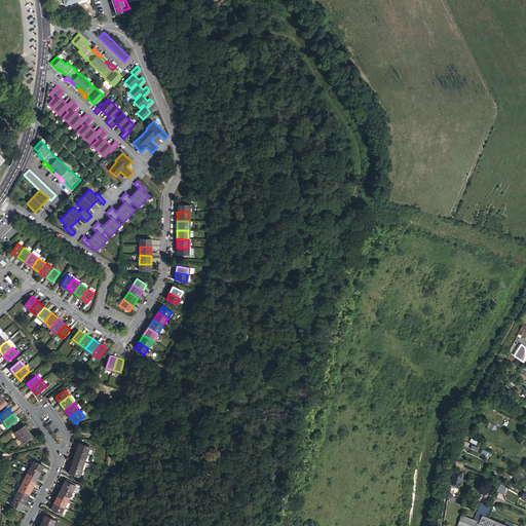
[(14,431),(19,437),(29,429),(25,424),(14,431)]
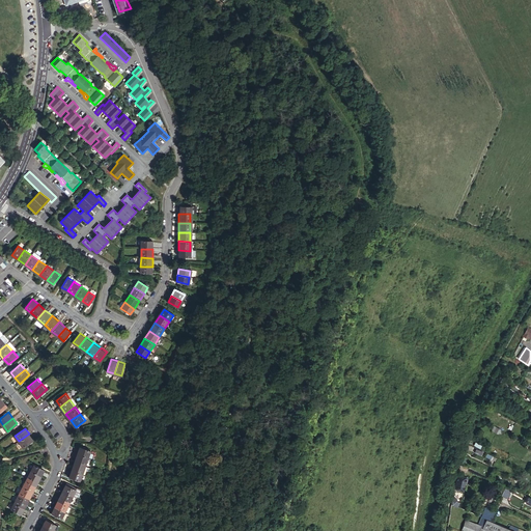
[(29,434),(19,441),(23,447),(33,440),(29,434)]
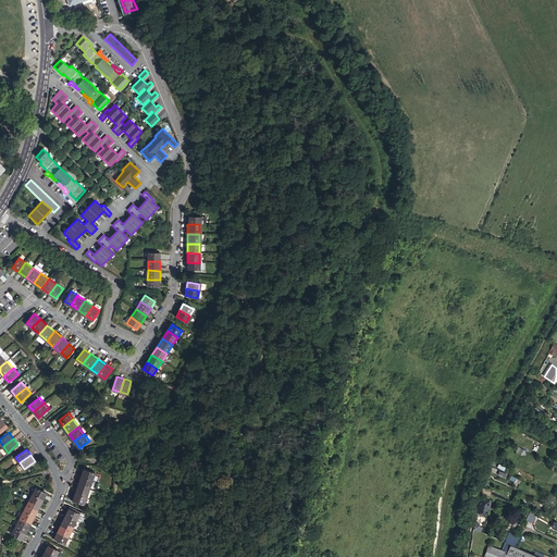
[(84,468),(82,474),(94,479),(96,471),(84,468)]
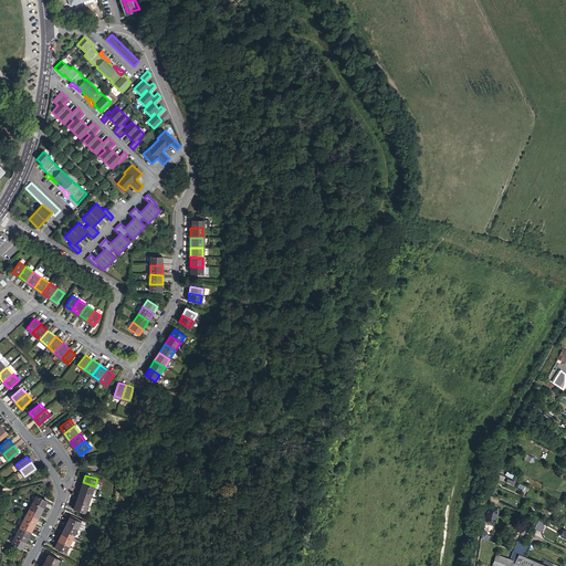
[(513,480),(512,483),(526,491),(528,486),(513,480)]
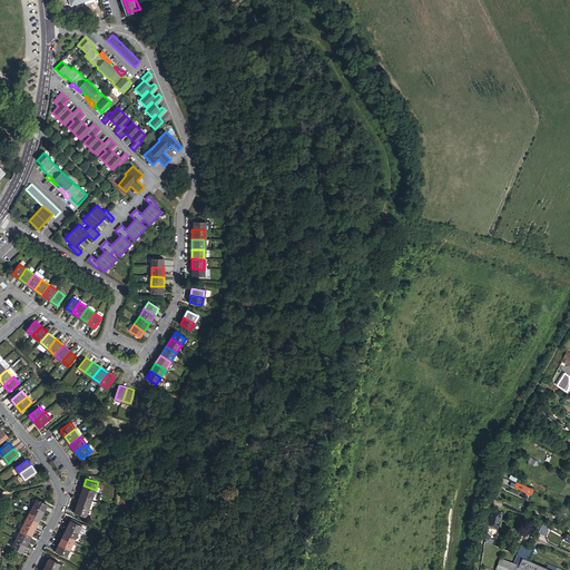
[(96,490),(84,485),(80,494),(92,499),(96,490)]
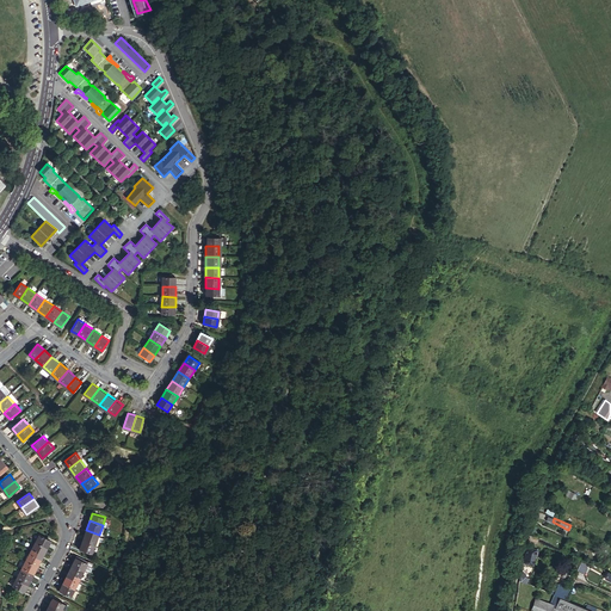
[(99,535),(86,530),(84,539),(96,544),(99,535)]
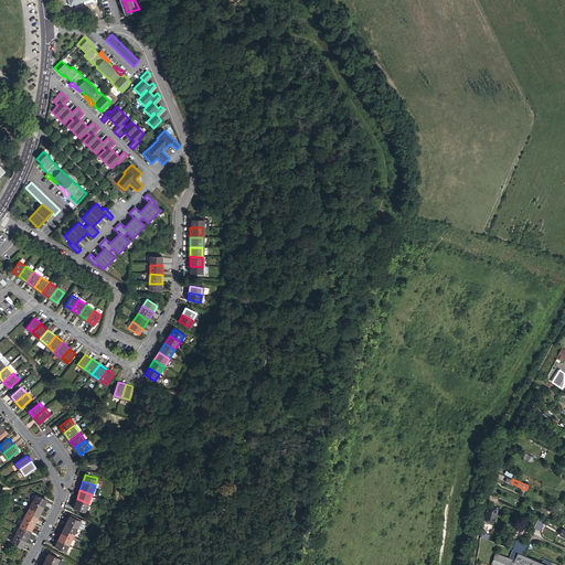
[(38,493),(34,500),(44,505),(48,499),(38,493)]
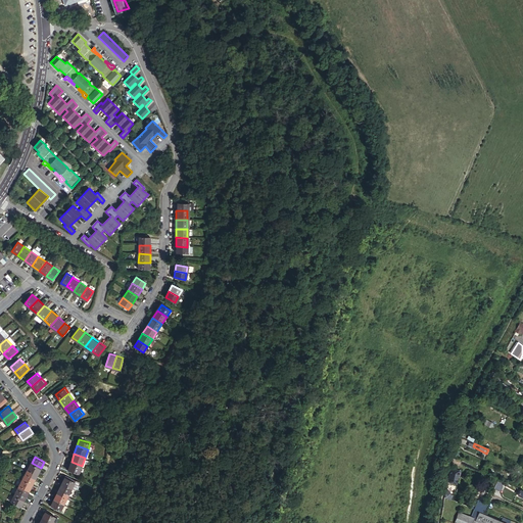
[(80,473),(82,466),(72,462),(68,469),(80,473)]
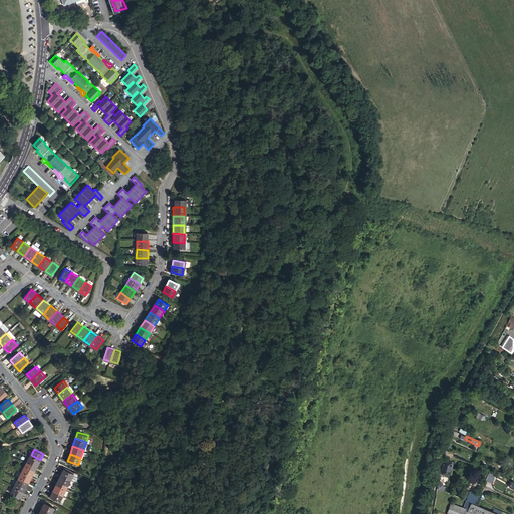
[(26,463),(36,468),(40,460),(31,455),(26,463)]
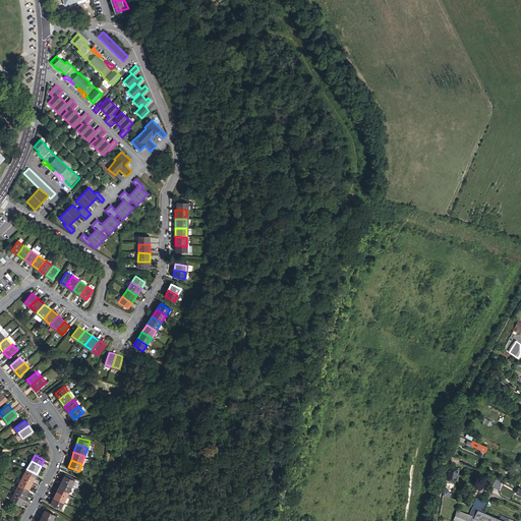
[(449,466),(446,480),(454,481),(457,468),(449,466)]
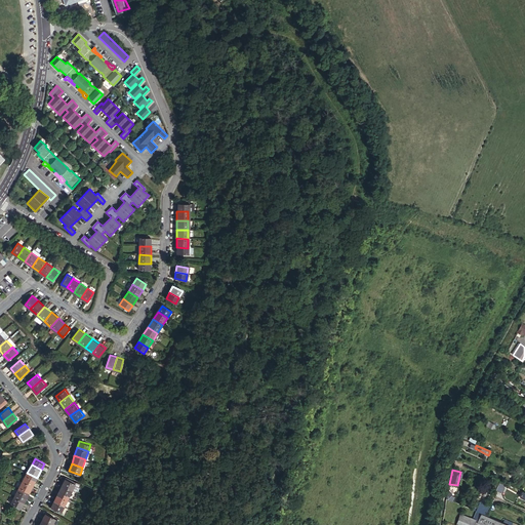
[(23,480),(33,485),(37,478),(27,473),(23,480)]
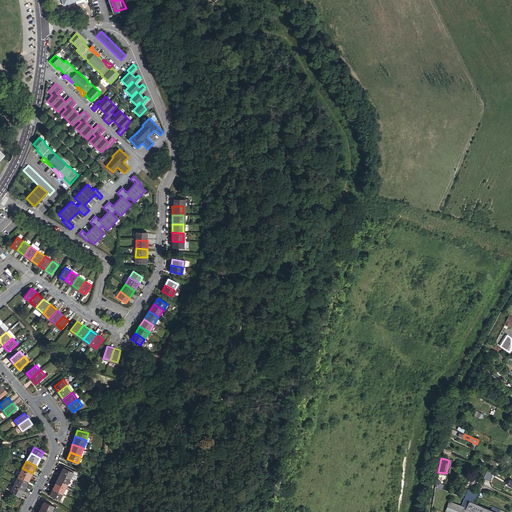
[(61,471),(71,477),(74,471),(64,466),(61,471)]
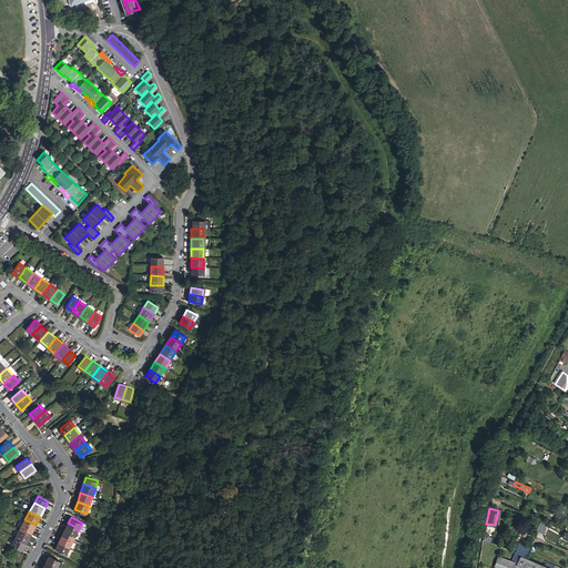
[(24,519),(20,528),(31,534),(36,525),(24,519)]
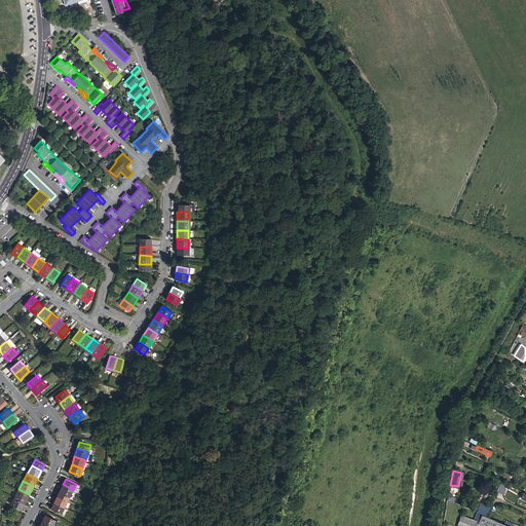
[(506,484),(500,482),(496,491),(502,494),(506,484)]
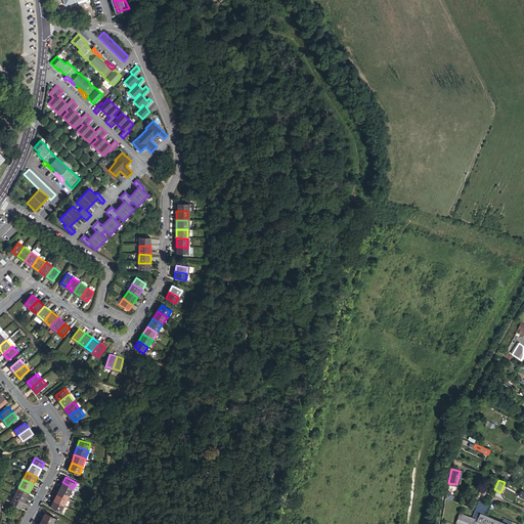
[(62,482),(58,490),(69,496),(73,488),(62,482)]
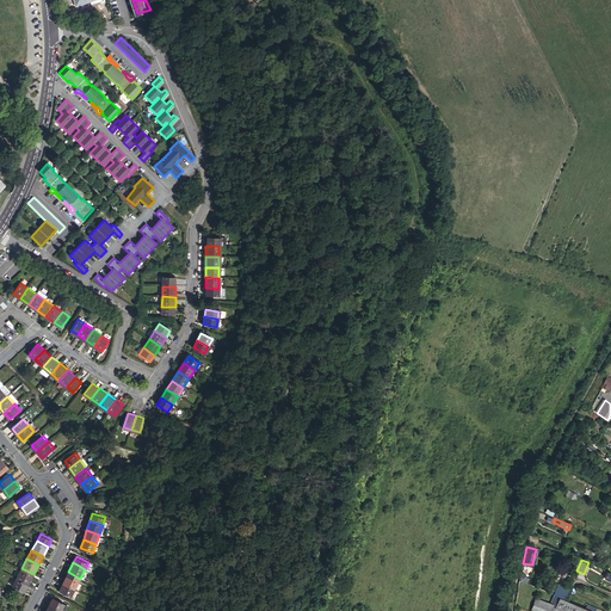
[(34,574),(22,568),(17,578),(29,584),(34,574)]
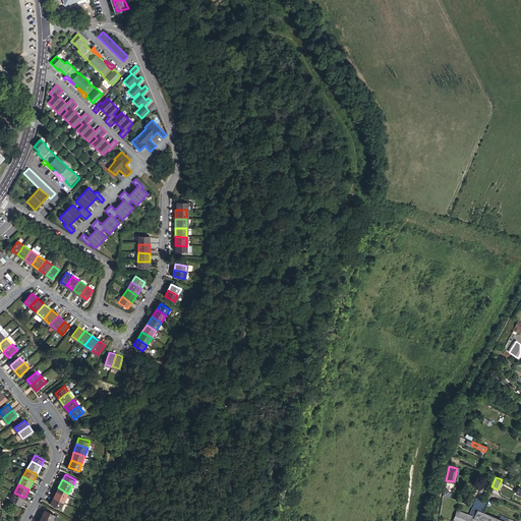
[(68,494),(58,487),(54,496),(64,501),(68,494)]
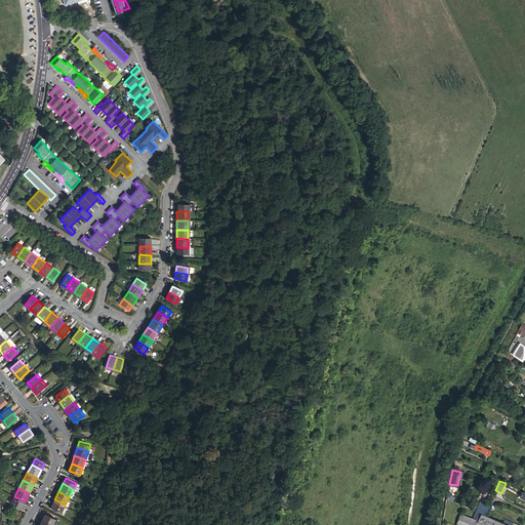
[(452,501),(453,501),(455,497),(452,495),(452,493),(447,492),(447,495),(452,496),(452,501)]
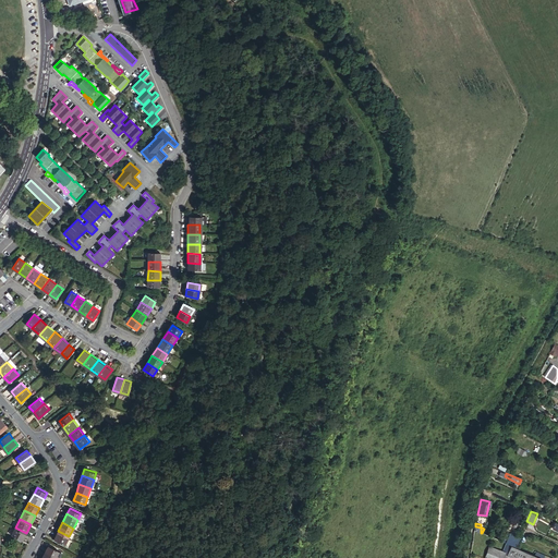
[(23,540),(26,533),(15,528),(12,534),(23,540)]
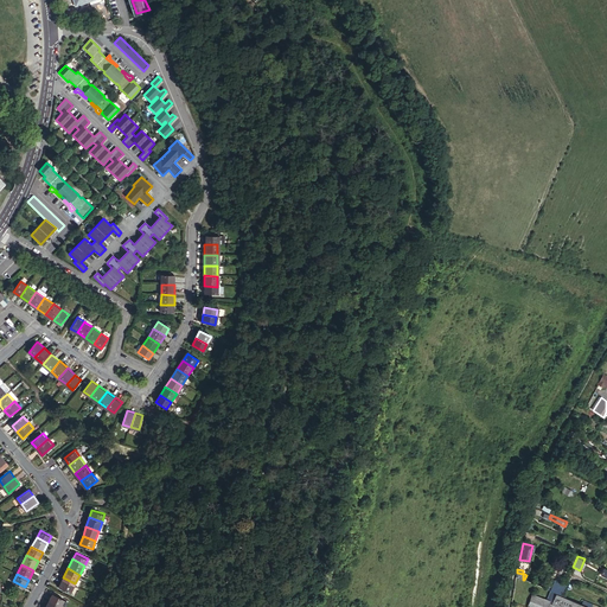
[(71,592),(75,583),(63,577),(59,586),(71,592)]
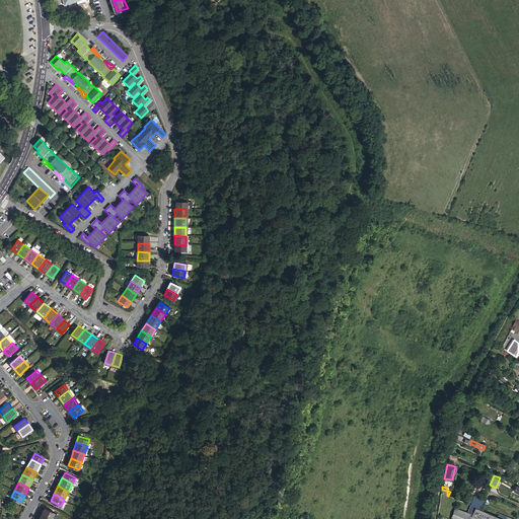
[(469,505),(476,508),(479,509),(484,500),(473,495),(472,497),(469,505)]
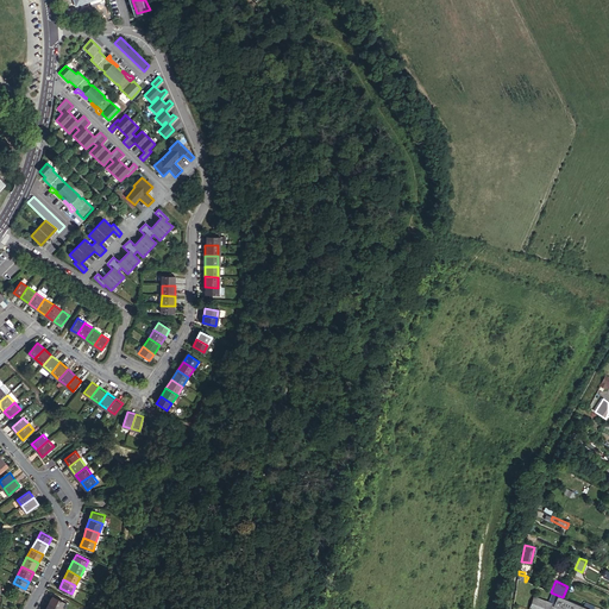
[(54,594),(50,600),(62,607),(66,600),(54,594)]
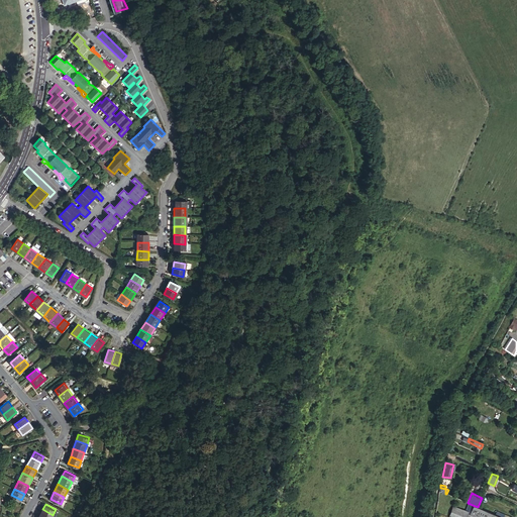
[(501,516),(478,507),(475,506),(471,515),(475,516),(501,516)]
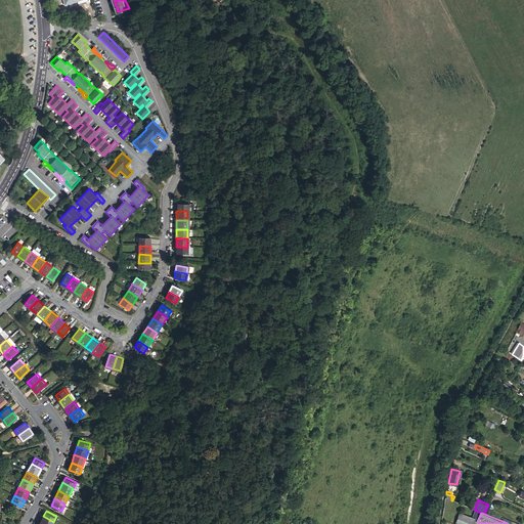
[(460,514),(454,523),(473,523),(475,520),(460,514)]
